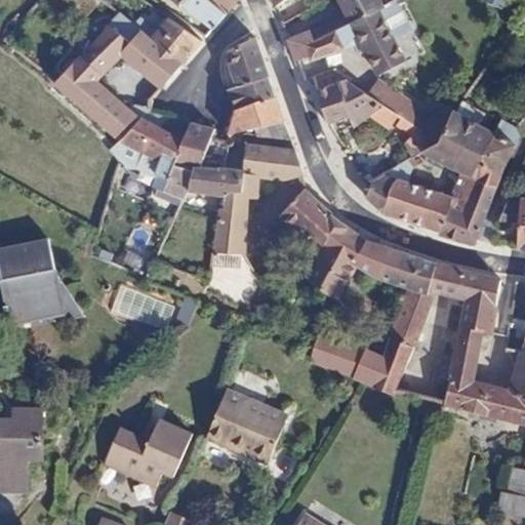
[(206,0),(170,0),(177,6),(179,3),(212,30),(225,14),(206,0)]
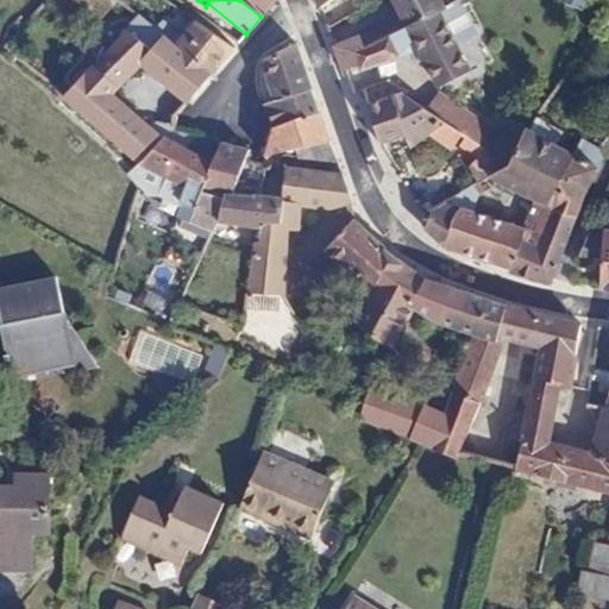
[(274,0),(239,0),(261,17),(274,0)]
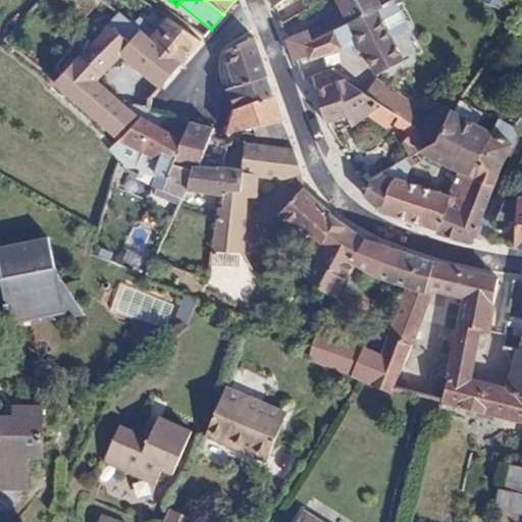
[(335,0),(342,11),(349,24),(377,10),(384,7),(380,0),(335,0)]
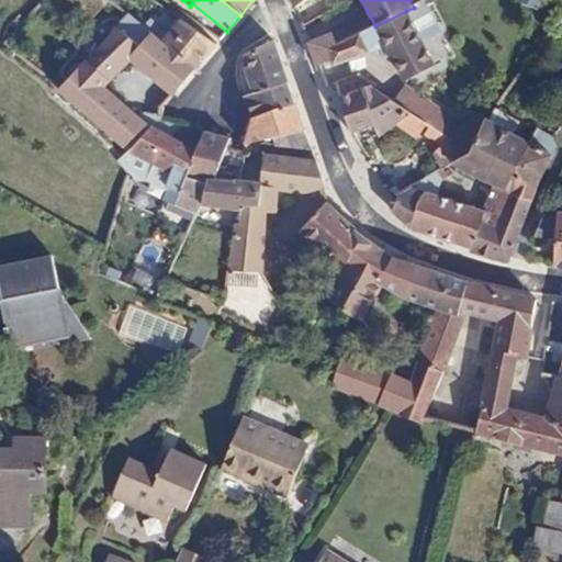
[(126,14),(128,15),(156,36),(195,68),(216,44),(180,18),(168,33),(133,6),(126,14)]
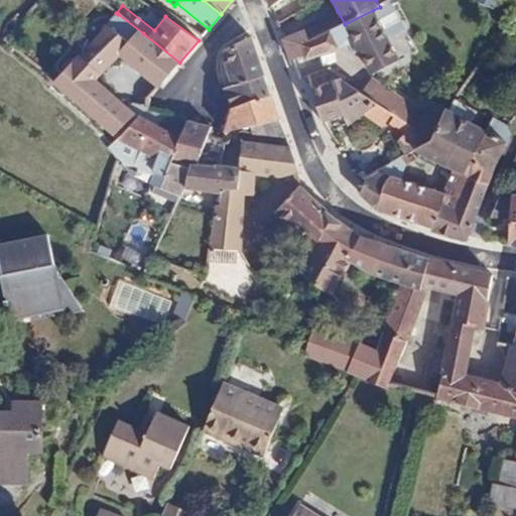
[(305,43),(309,53),(310,57),(338,46),(350,33),(371,75),(399,60),(373,10),(345,24),(319,36),(305,43)]
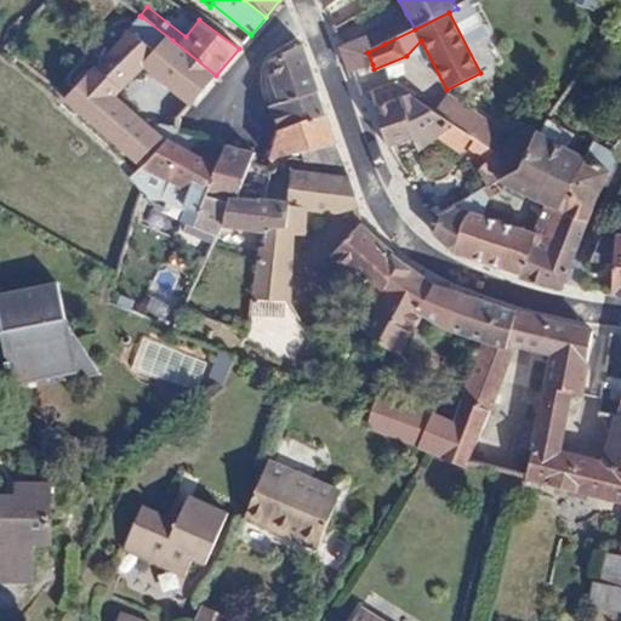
[(377,29),(385,44),(415,29),(406,13),(377,29)]
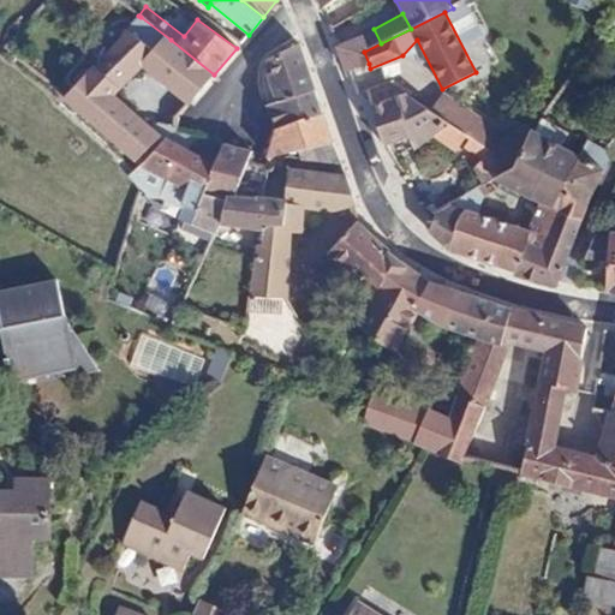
[(141,17),(65,100),(88,119),(135,161),(160,135),(154,130),(117,95),(144,67),(171,40),(141,17)]
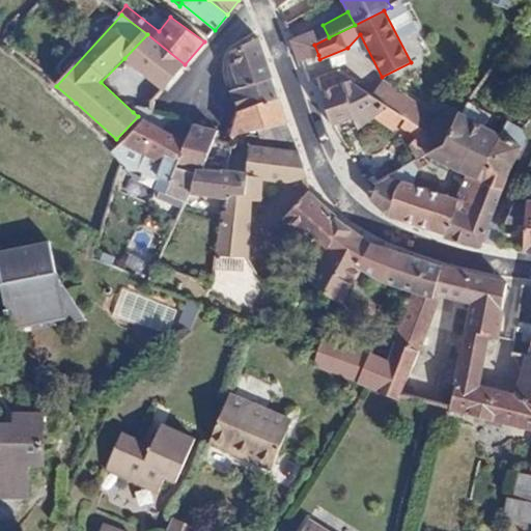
[(291,42),(299,62),(318,55),(314,45),(329,37),(323,25),(291,42)]
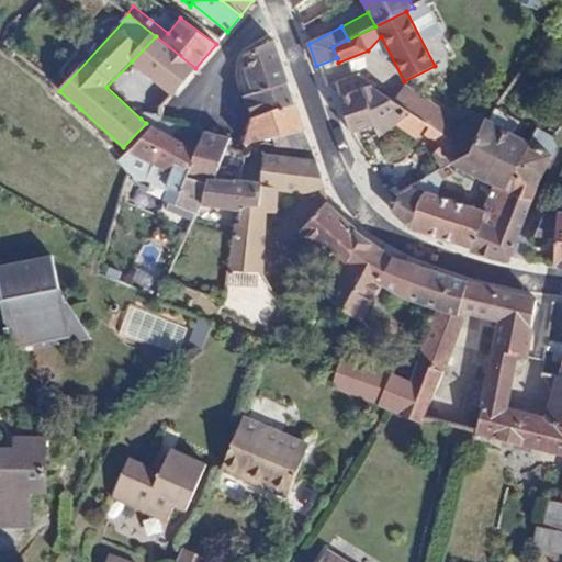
[(195,68),(156,36),(132,62),(173,94),(195,68)]
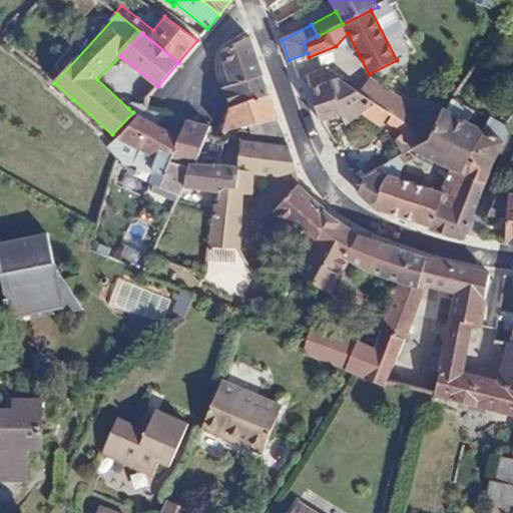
[(262,75),(248,36),(223,48),(227,61),(224,62),(230,85),(262,75)]
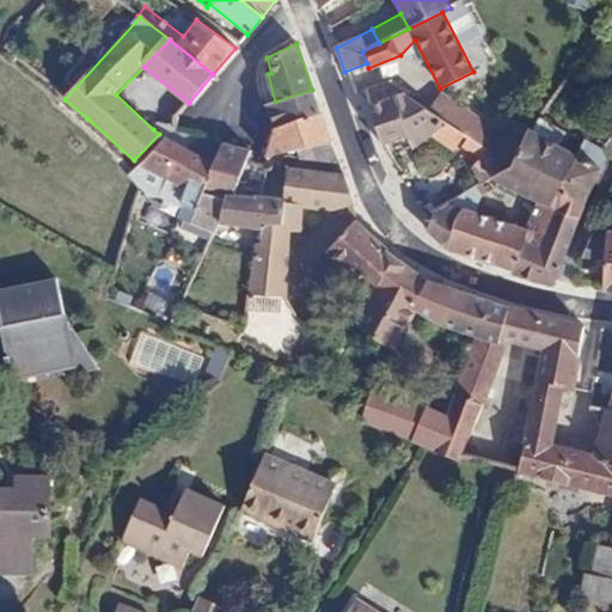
[(510,167),(527,130),(512,122),(494,142),(444,101),(446,97),(418,78),(407,95),(464,134),(488,151),(510,167)]
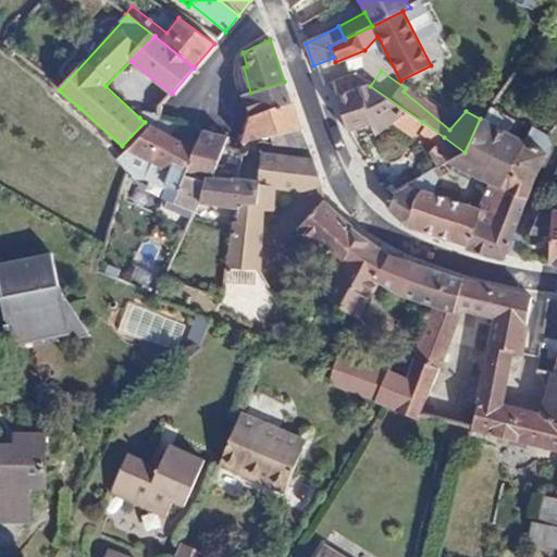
[(332,81),(336,96),(367,84),(351,73),(332,81)]
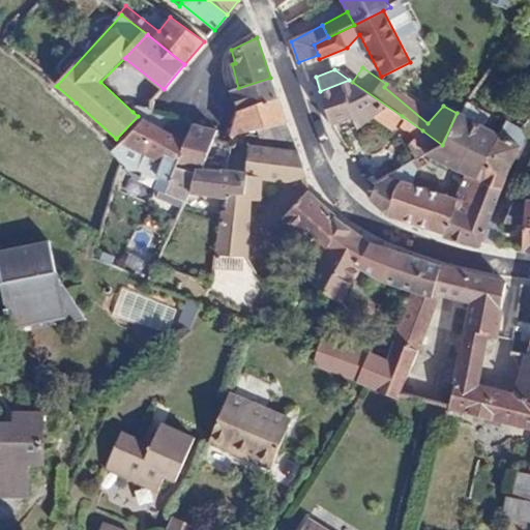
[(270,78),(238,88),(230,91),(236,111),(277,98),(270,78)]
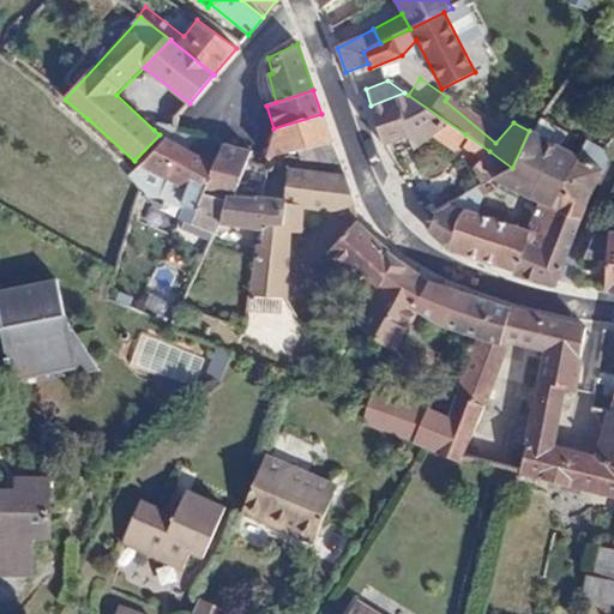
[(465,134),(408,95),(404,92),(371,106),(384,146),(408,137),(414,151),(433,136),(453,151),(465,134)]
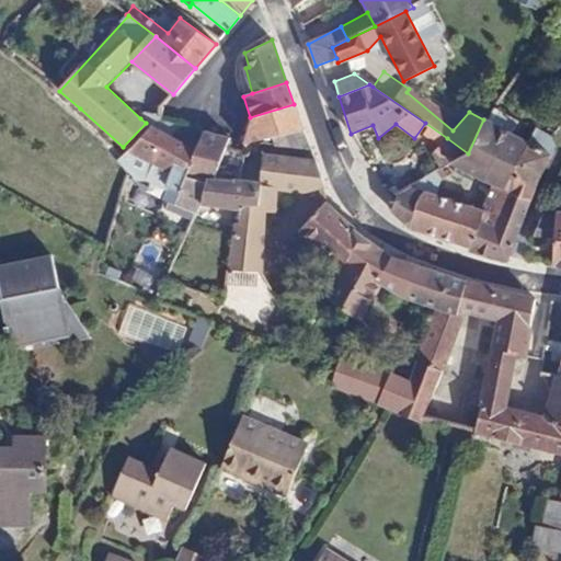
[(237,122),(243,144),(272,137),(274,145),(309,147),(294,104),(250,117),(237,122)]
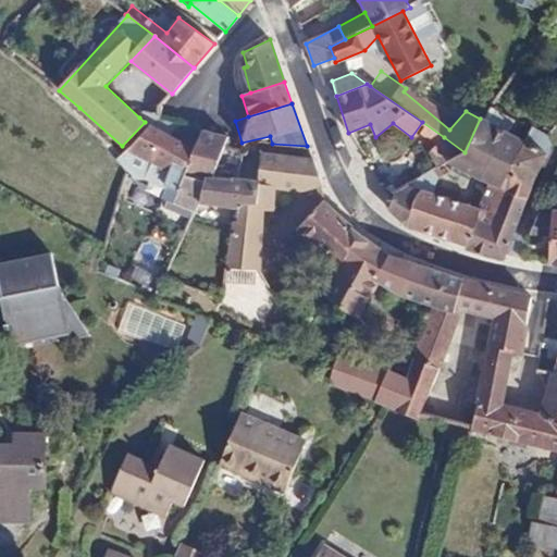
[(489,108),(480,119),(465,152),(447,162),(452,164),(449,171),(466,180),(470,174),(493,186),(499,168),(509,173),(525,144),(505,133),(511,121),(489,108)]
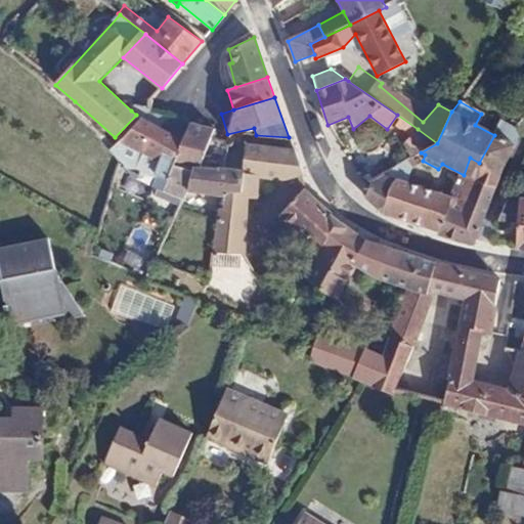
[(131,111),(136,115),(144,106),(137,103),(131,111)]
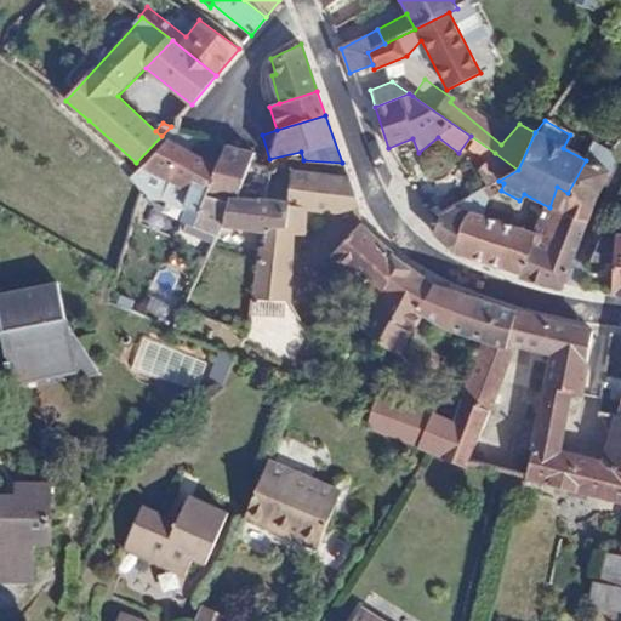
[(161,136),(165,140),(186,152),(199,132),(178,129),(171,126),(161,136)]
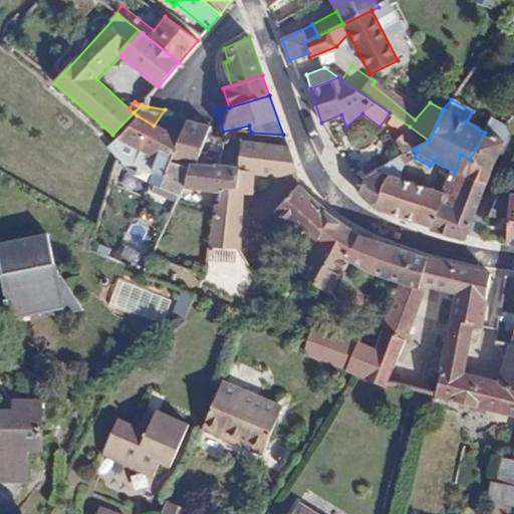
[(108,148),(118,160),(129,173),(141,151),(158,159),(149,184),(160,189),(172,158),(179,140),(154,125),(137,115),(113,143),(108,148)]
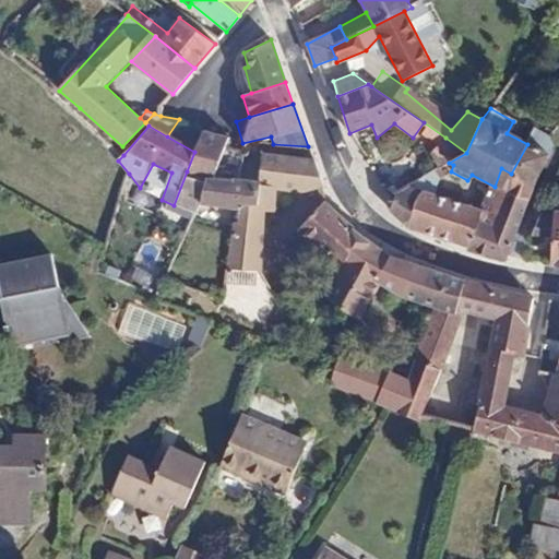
[(194,152),(187,171),(234,178),(240,151),(226,146),(228,139),(203,130),(194,152)]
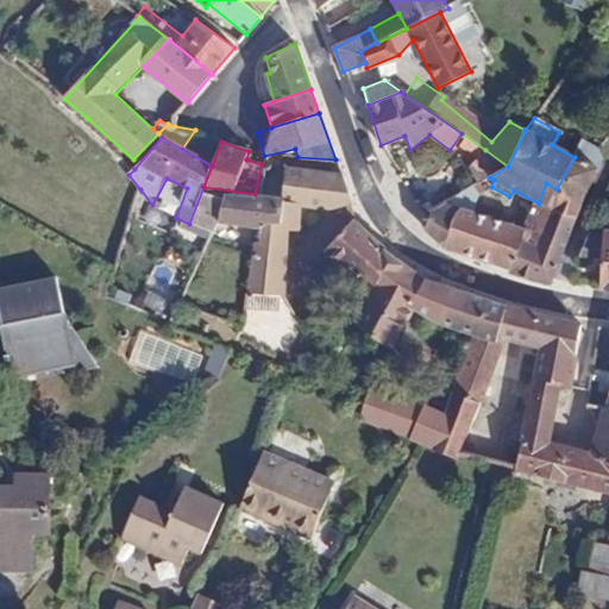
[(582,144),(575,157),(589,165),(592,159),(597,152),(582,144)]
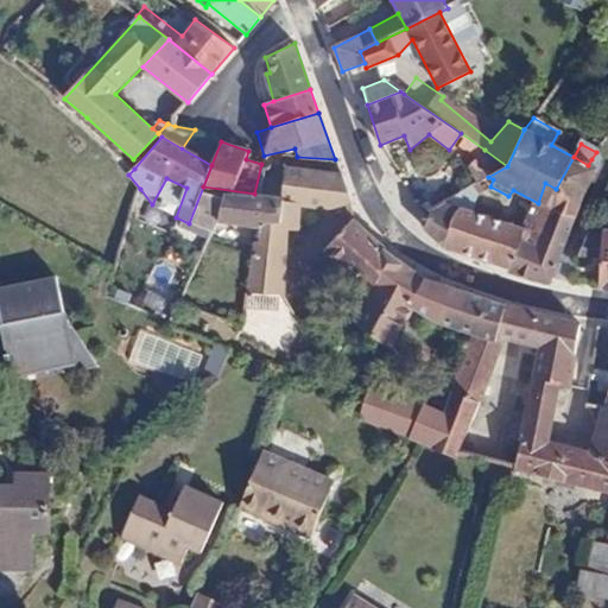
[(488,177),(507,166),(485,150),(469,168),(479,183),(488,177)]
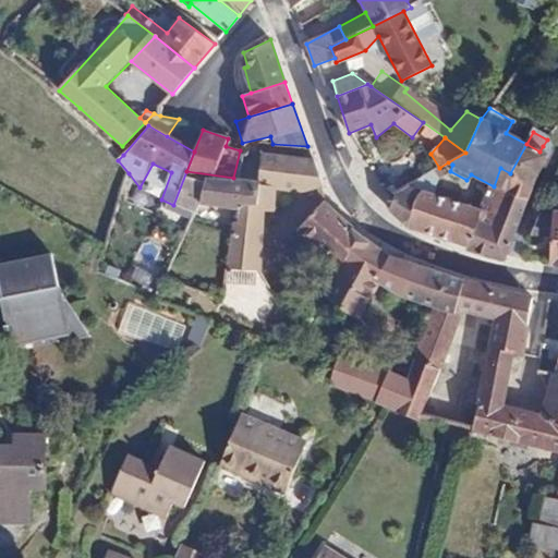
[(547,140),(543,146),(550,150),(552,148),(547,140)]
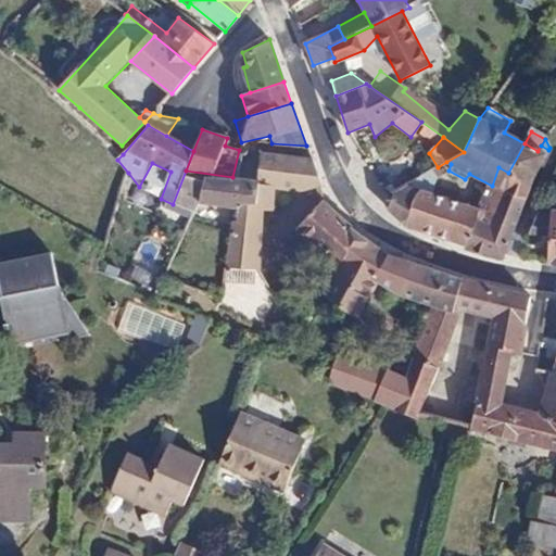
[(241,142),(239,150),(248,151),(252,142),(241,142)]
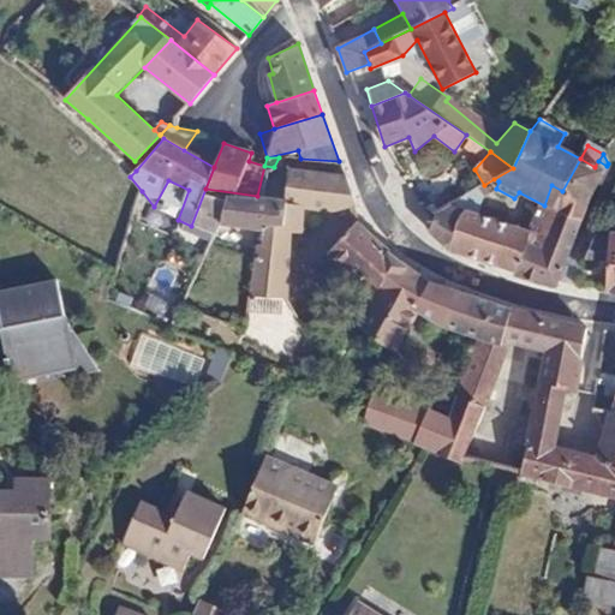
[(598,161),(595,167),(580,159),(562,191),(551,185),(544,206),(553,209),(580,221),(589,198),(599,178),(607,166),(598,161)]
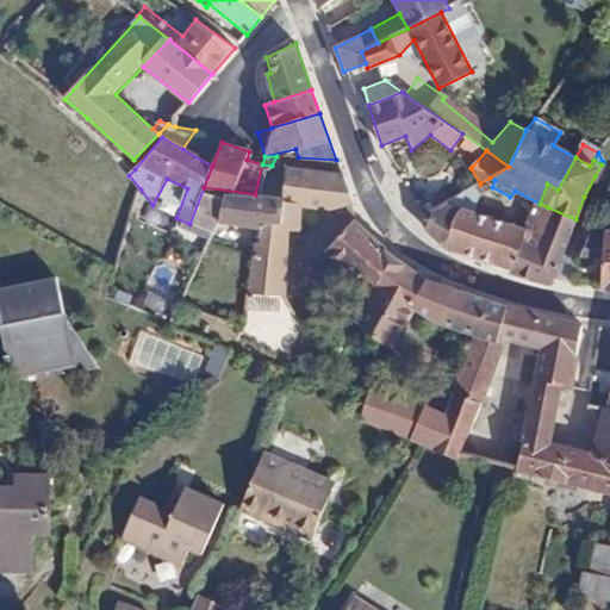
[(254,243),(241,329),(237,337),(273,355),(294,315),(284,296),(288,229),(297,230),(302,207),(327,211),(353,204),(342,174),(286,167),(284,198),(281,224),(261,221),(260,229),(259,244),(254,243)]
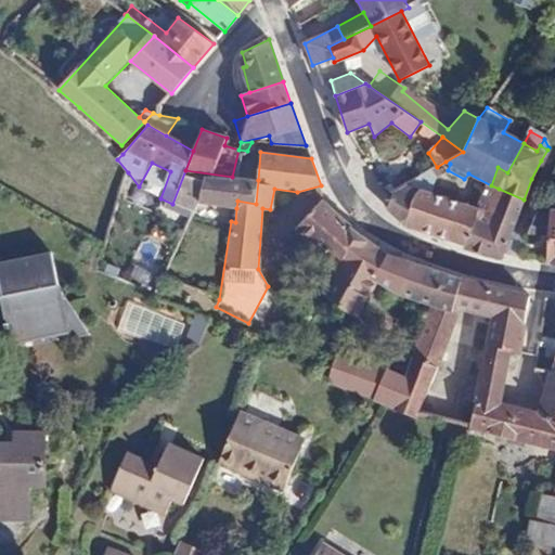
[(185,170),(172,204),(195,213),(197,203),(236,208),(237,201),(256,204),(258,180),(232,177),(185,170)]
